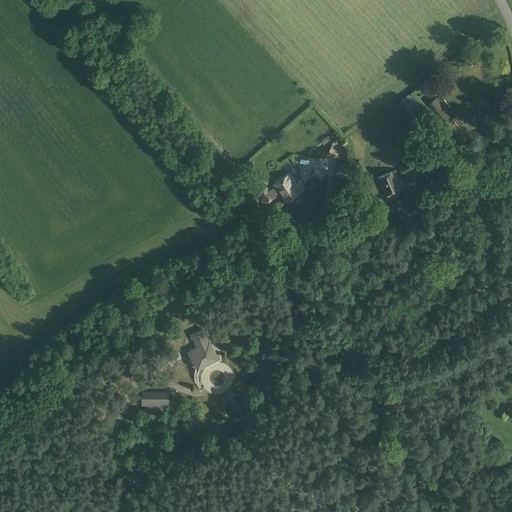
[(400,101),(421,123),(429,116),(408,93),(400,101)]
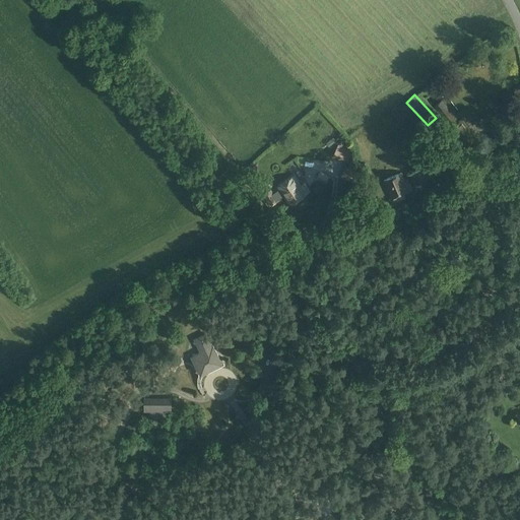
[(442,100),(435,106),(452,127),(458,134),(455,135),(463,146),(469,141),(471,142),(473,142),(475,141),(476,138),(475,136),(462,119),(459,121),(442,100)]
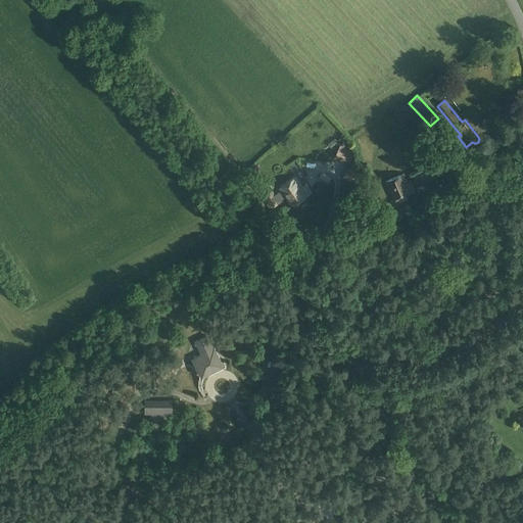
[(343,178),(355,185),(362,174),(359,172),(362,167),(353,163),(351,169),(348,167),(343,178)]
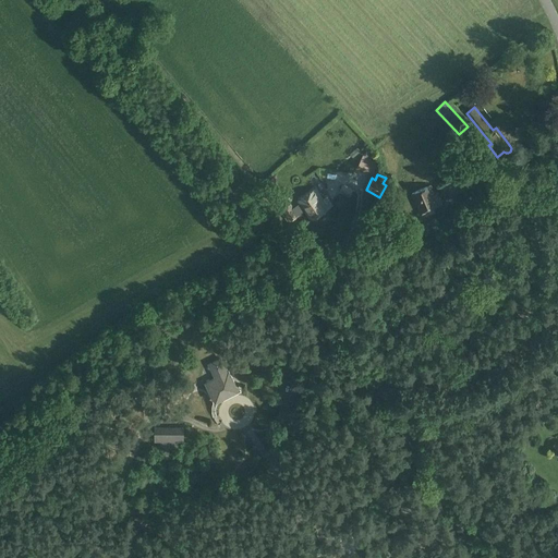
[(446,184),(441,185),(444,196),(460,191),(471,186),(478,184),(470,176),(451,182),(450,177),(444,179),(446,184)]
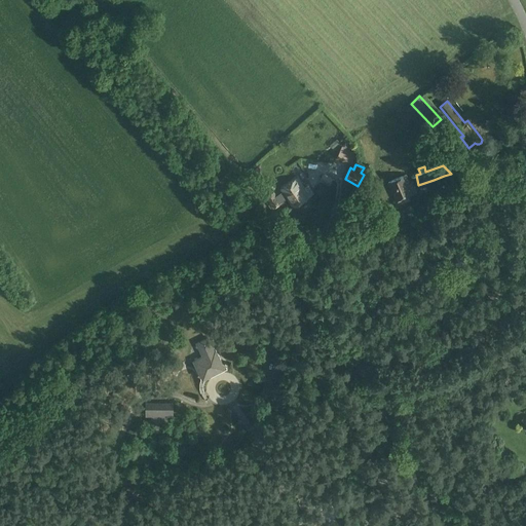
[(320,181),(328,187),(333,180),(324,174),(320,181)]
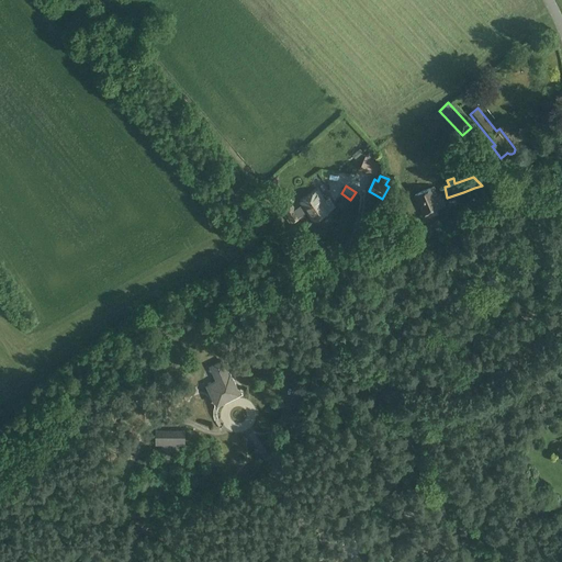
[(440,194),(438,195),(434,188),(415,195),(424,216),(429,214),(428,212),(445,204),(440,194)]
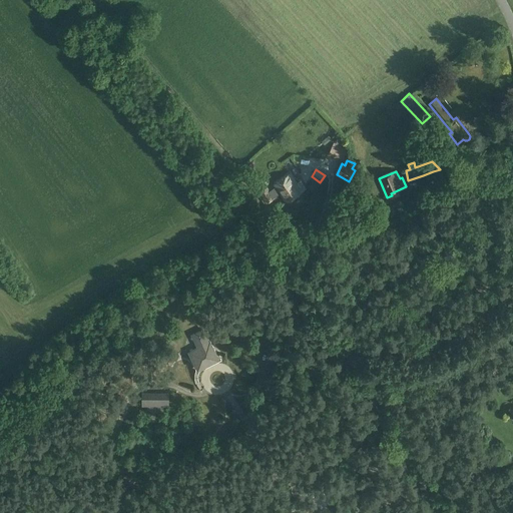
[(267,187),(260,192),(267,203),(274,198),(274,197),(281,193),(284,197),(287,201),(302,191),(305,189),(300,181),(297,183),(290,173),(275,184),(276,186),(269,191),(267,187)]
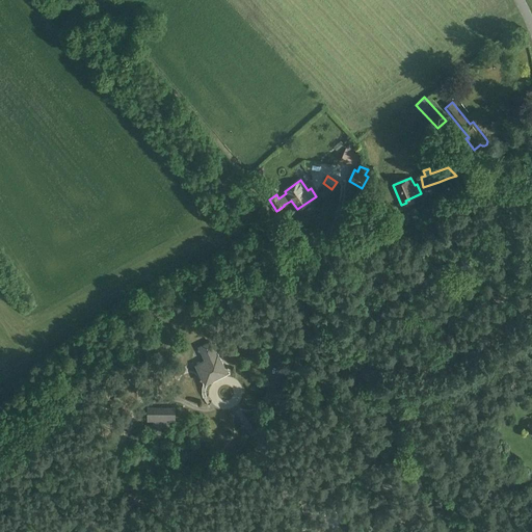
[(211,341),(200,347),(206,358),(196,364),(206,382),(228,371),(218,353),(217,354),(211,341)]
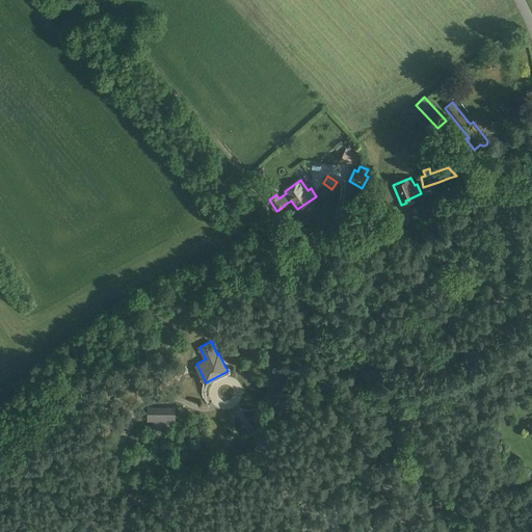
[(149,421),(175,421),(175,409),(149,409),(149,421)]
